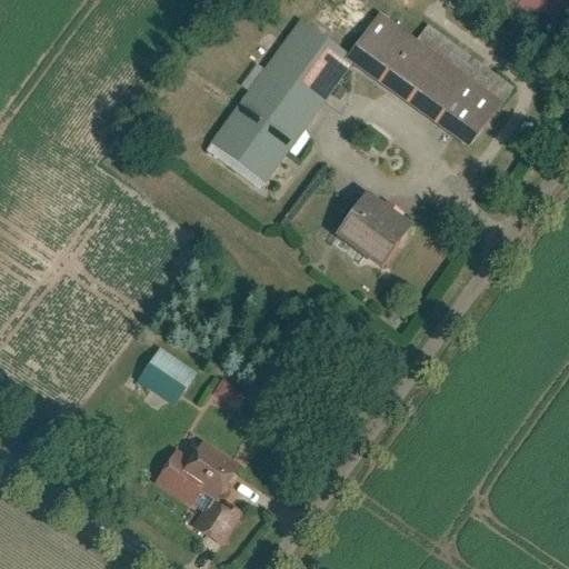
[(568,31),(568,0),(506,0),(565,39),(568,31)]
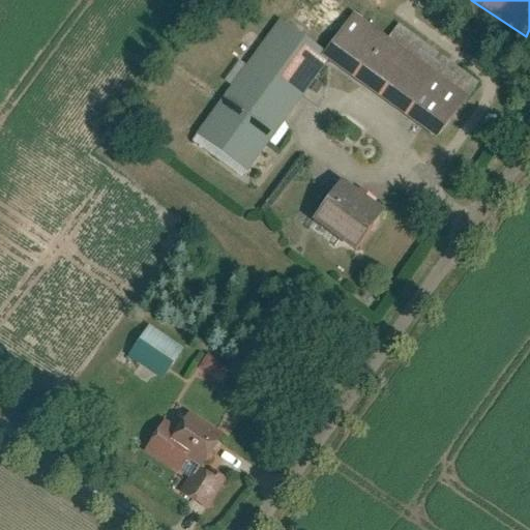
[(387,34),(353,9),(324,49),(321,53),(329,59),(436,138),(478,81),(398,21),(387,34)]
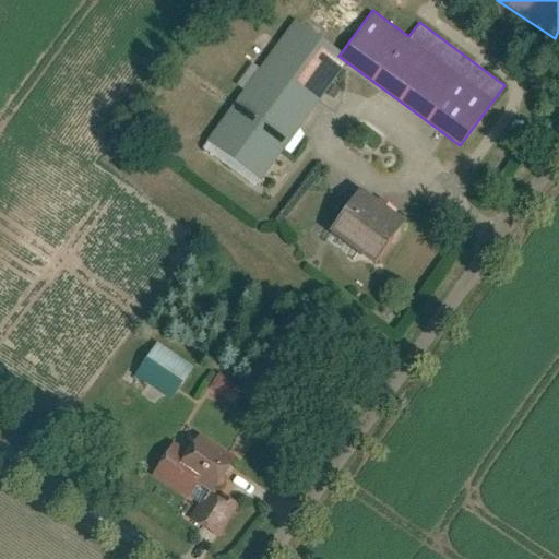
[(342,51),(295,18),(205,139),(261,180),(347,62),(339,56),(342,51)]
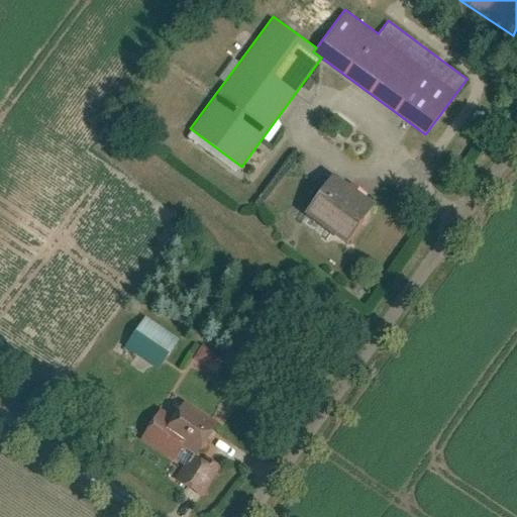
[(375,200),(333,171),(305,211),(346,240),(375,200)]
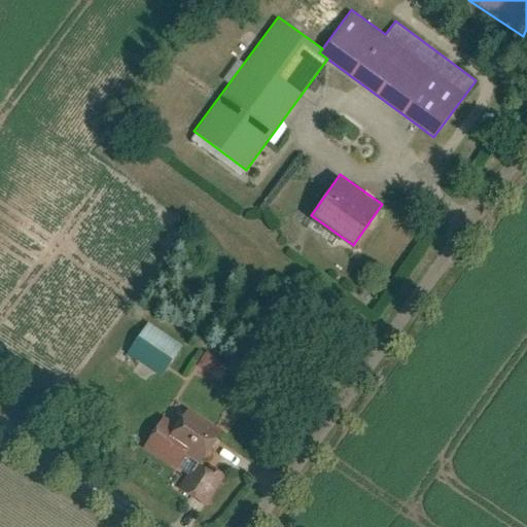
[(183,345),(147,320),(123,356),(159,380),(183,345)]
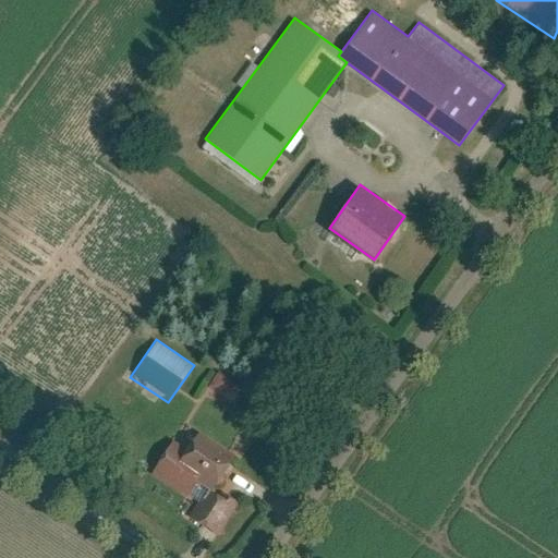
[(150,475),(186,499),(197,483),(209,490),(213,486),(234,453),(197,429),(184,448),(173,440),(150,475)]
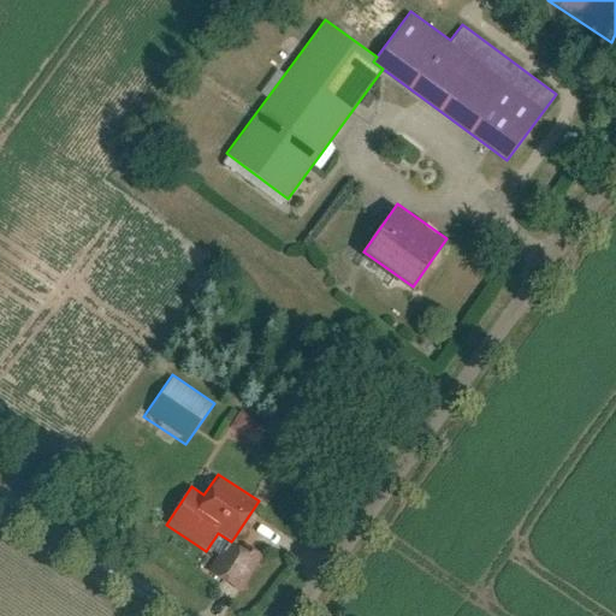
[(265,555),(235,537),(231,542),(226,549),(218,552),(207,572),(242,593),(265,555)]
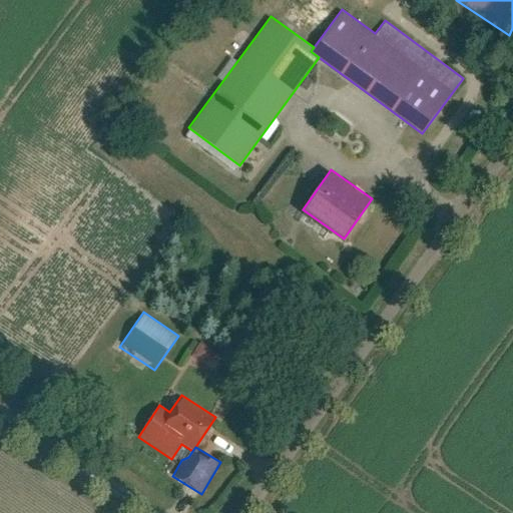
All buildings are outlined.
